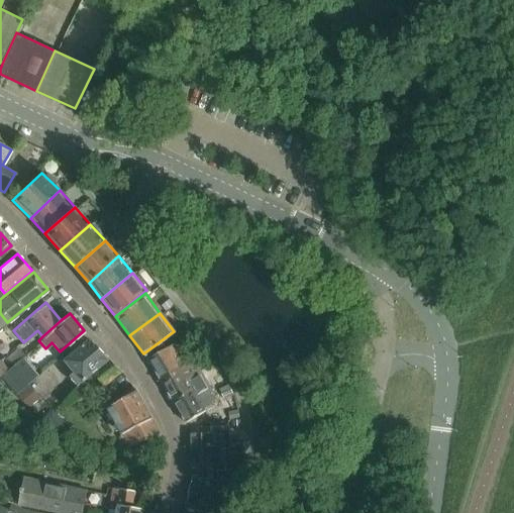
[(92,371),(106,360),(88,338),(64,360),(73,371),(68,375),(76,384),(92,371)]
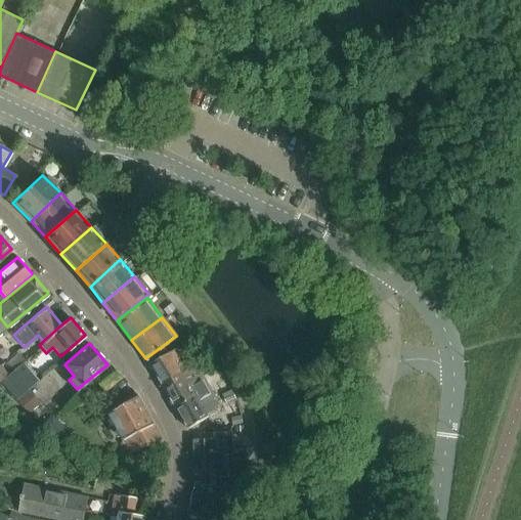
[(202,376),(187,351),(185,352),(180,343),(167,351),(180,373),(186,384),(202,376)]
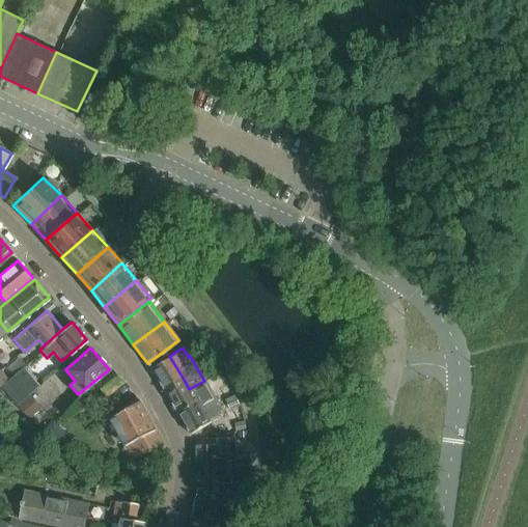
[(183,378),(169,356),(150,366),(163,389),(183,378)]
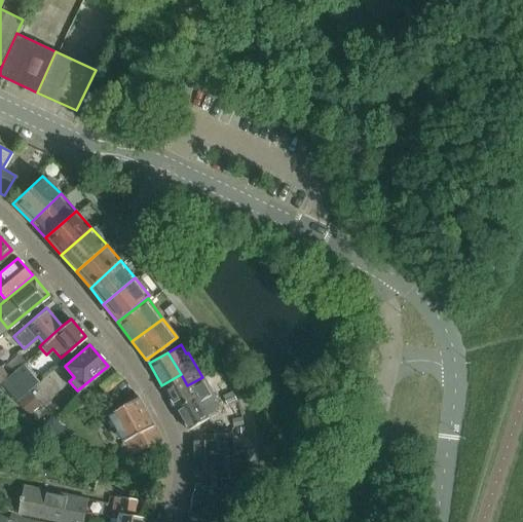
[(105,390),(120,377),(110,365),(108,366),(94,377),(105,390)]
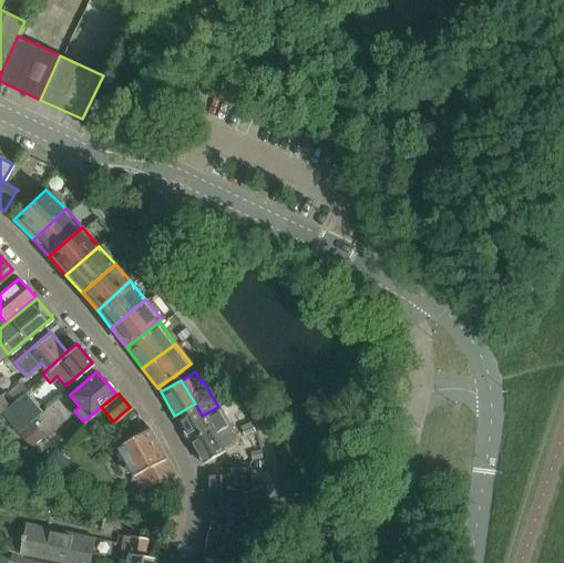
[(208,427),(202,416),(195,403),(174,416),(188,439),(208,427)]
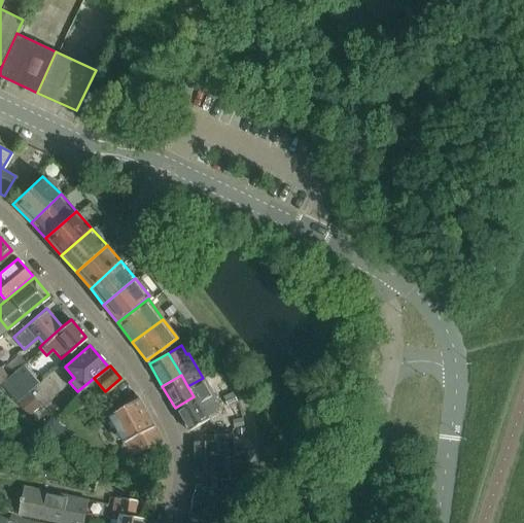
[(216,399),(203,378),(187,386),(194,396),(206,418),(216,413),(213,408),(216,406),(214,402),(216,399)]
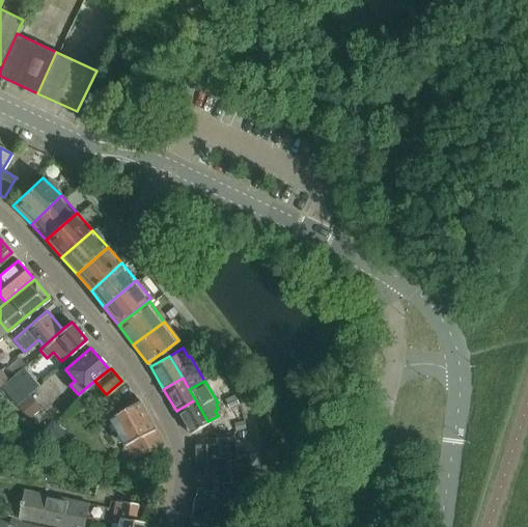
[(36,408),(26,396),(18,404),(28,415),(36,408)]
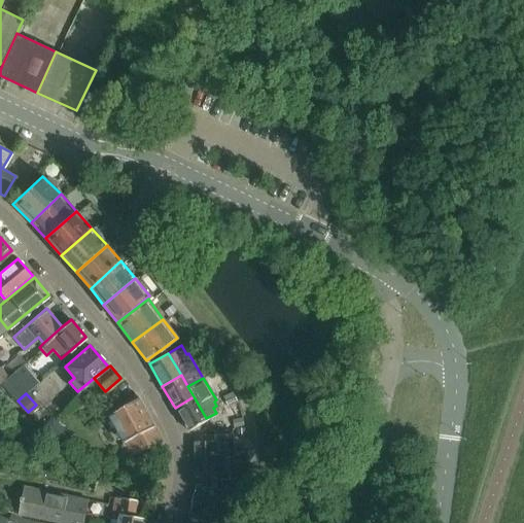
[(149,419),(137,396),(108,414),(119,434),(149,419)]
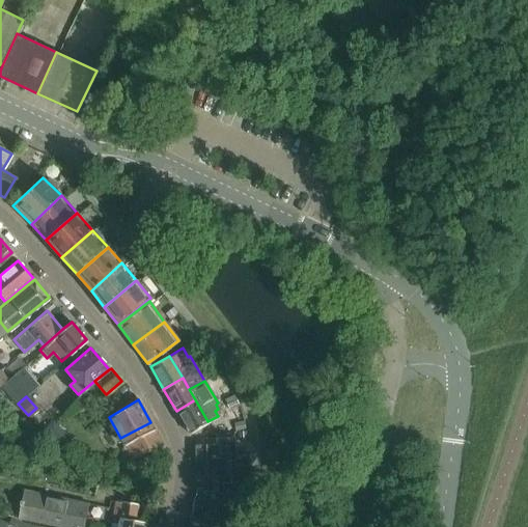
[(207,421),(195,399),(176,411),(189,433),(207,421)]
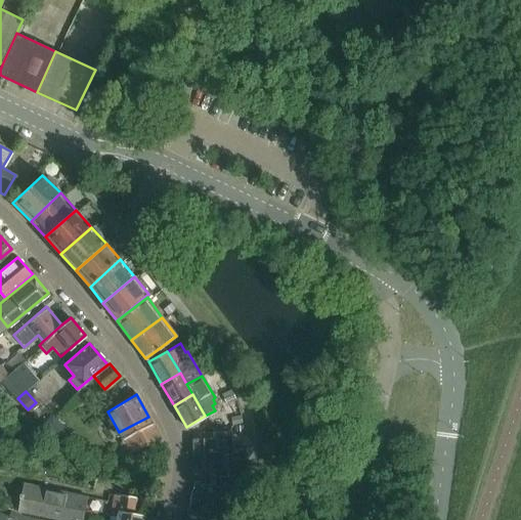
[(50,414),(41,423),(47,429),(56,420),(50,414)]
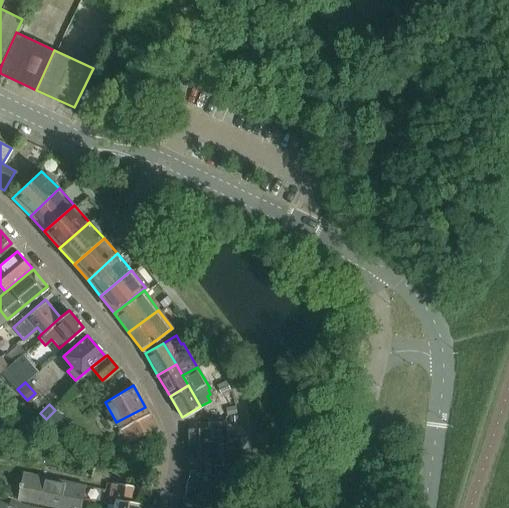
[(156,427),(145,407),(116,422),(126,441),(156,427)]
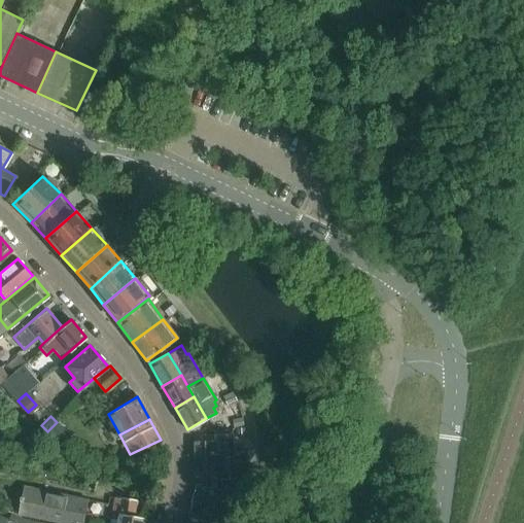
[(231,455),(230,429),(212,429),(212,434),(193,434),(193,456),(231,455)]
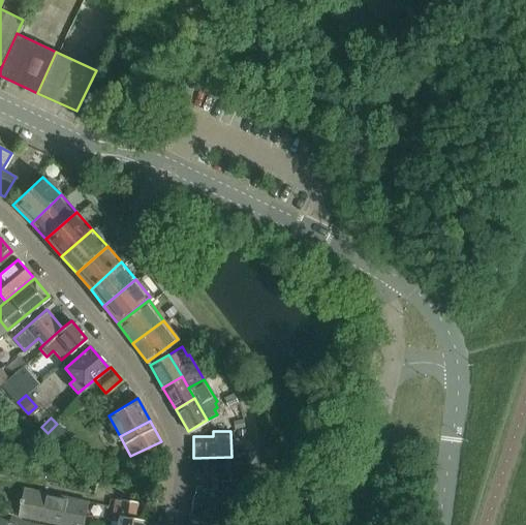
[(233,474),(231,457),(193,458),(194,475),(233,474)]
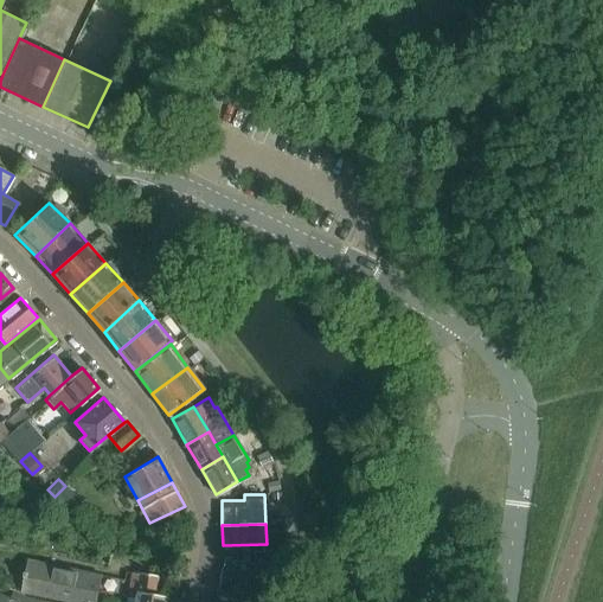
[(257,575),(261,555),(267,555),(267,544),(223,545),(223,558),(217,586),(243,590),(245,572),(257,575)]
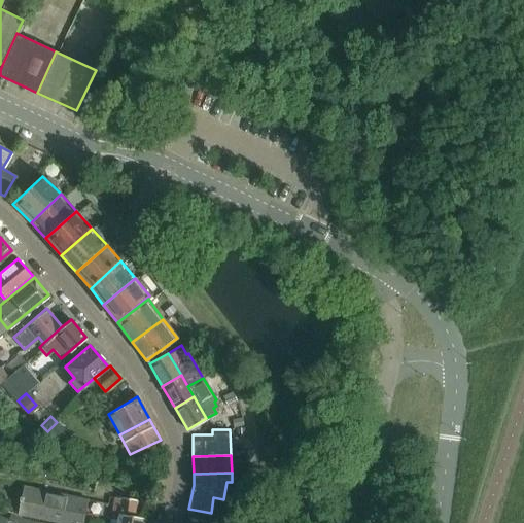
[(67,522),(80,522),(86,498),(23,485),(16,513),(67,522)]
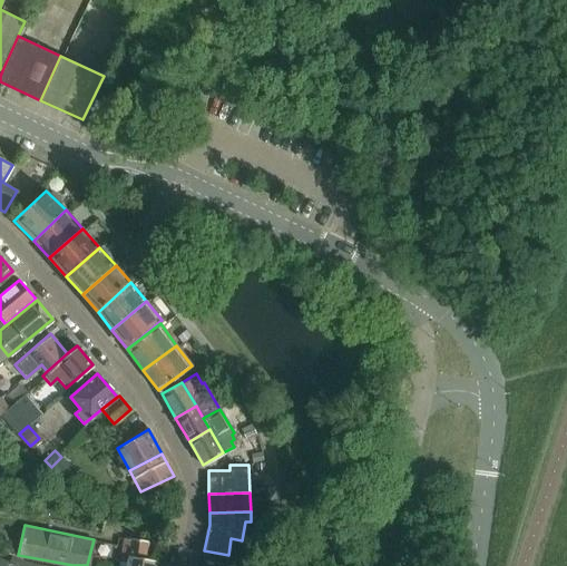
[(154,565),(156,559),(144,557),(147,539),(130,537),(130,538),(123,536),(118,559),(126,560),(125,565),(154,565)]
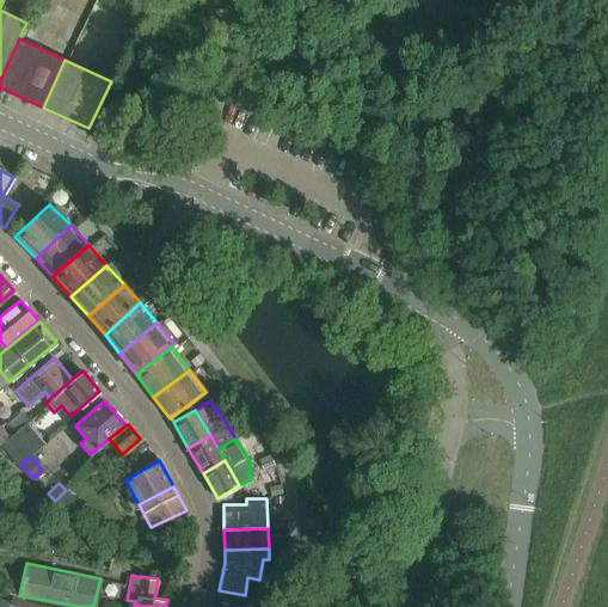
[(10,593),(7,601),(19,605),(18,606),(44,606),(45,605),(10,593)]
